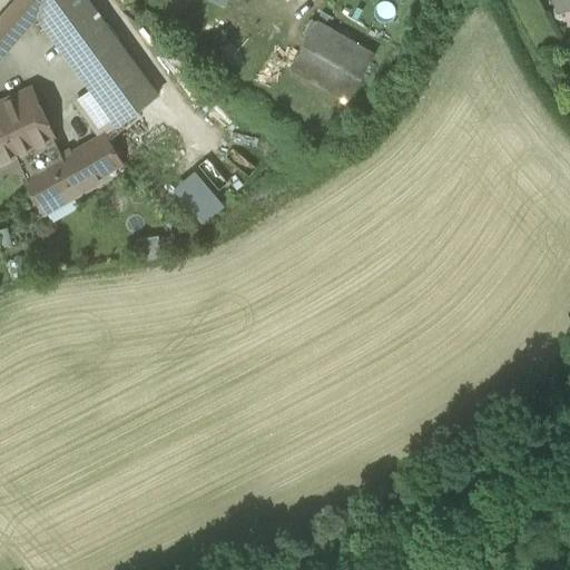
[(19,36),(38,15),(27,0),(17,0),(0,19),(19,36)]
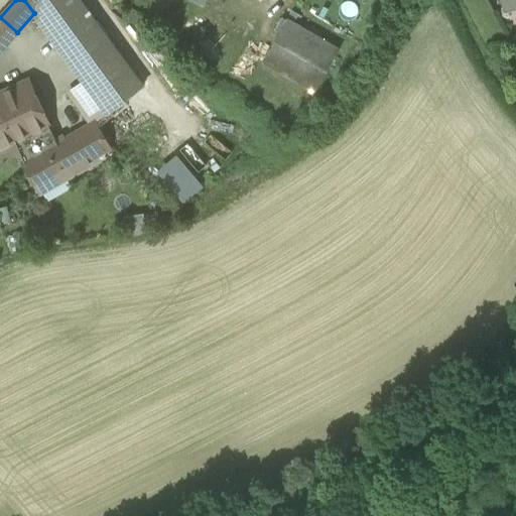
[(80,0),(24,0),(34,13),(86,84),(107,113),(143,86),(80,0)]
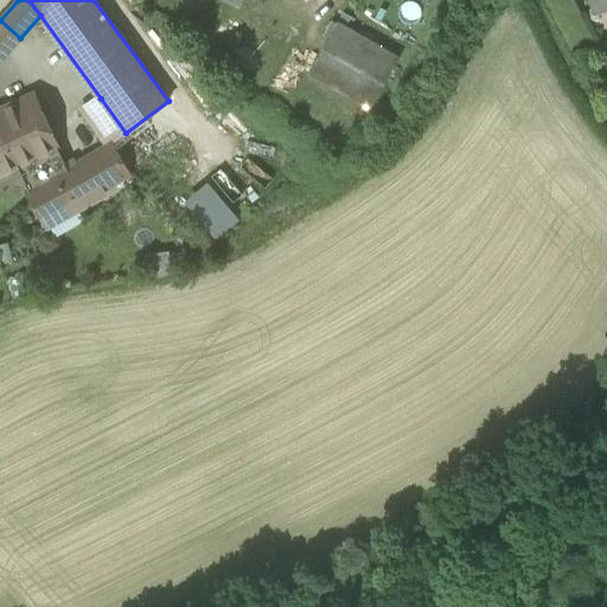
[(312,65),(371,98),(397,51),(339,18),(312,65)]
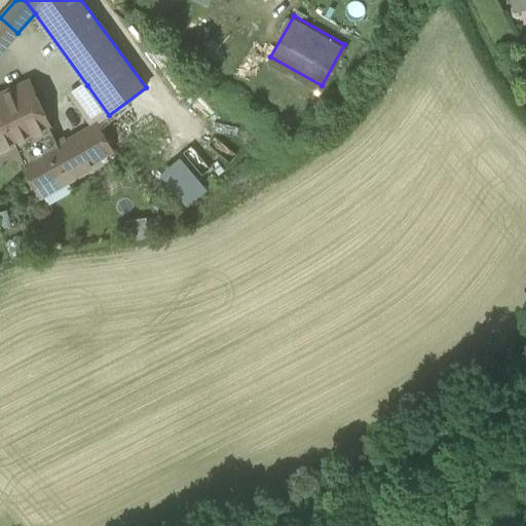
[(0,40),(6,46),(17,33),(0,17),(0,40)]
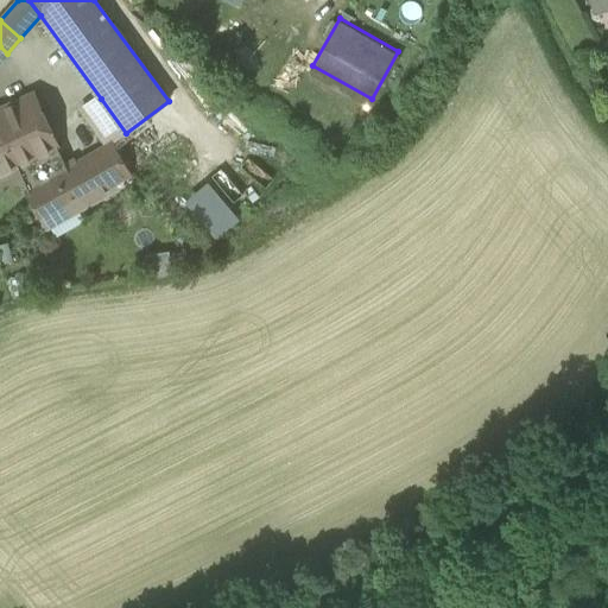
[(0,175),(18,166),(58,149),(33,95),(0,109),(0,175)]
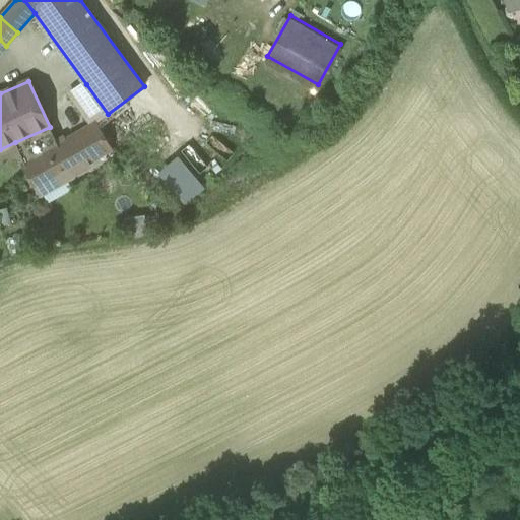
[(96,124),(108,114),(86,84),(70,98),(91,126),(95,123),(96,124)]
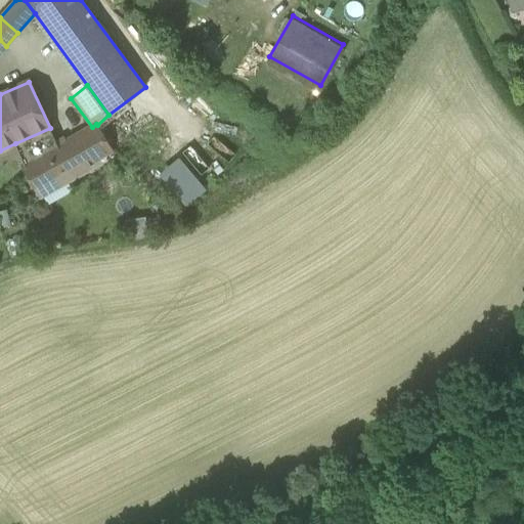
[(92,127),(58,145),(25,164),(24,165),(38,190),(64,175),(68,181),(87,170),(84,165),(111,149),(97,125),(96,124),(92,127)]
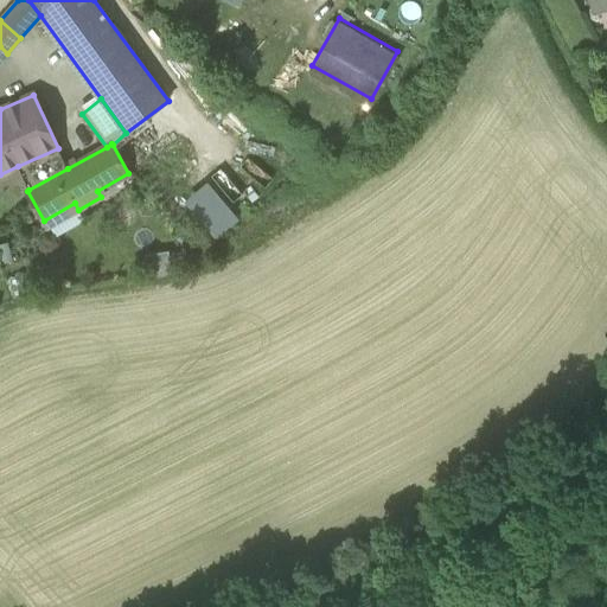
[(18,166),(29,190),(68,168),(58,148),(18,166)]
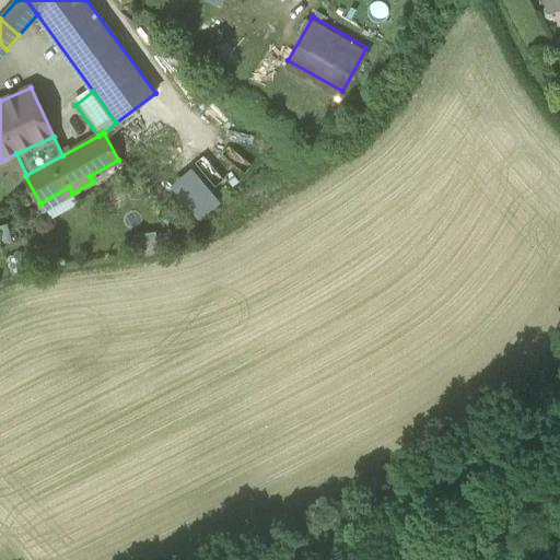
[(191,167),(170,185),(199,220),(221,201),(191,167)]
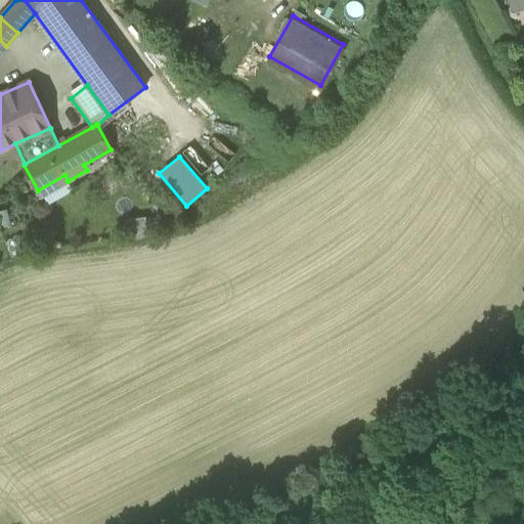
[(64,175),(38,190),(41,195),(68,181),(64,175)]
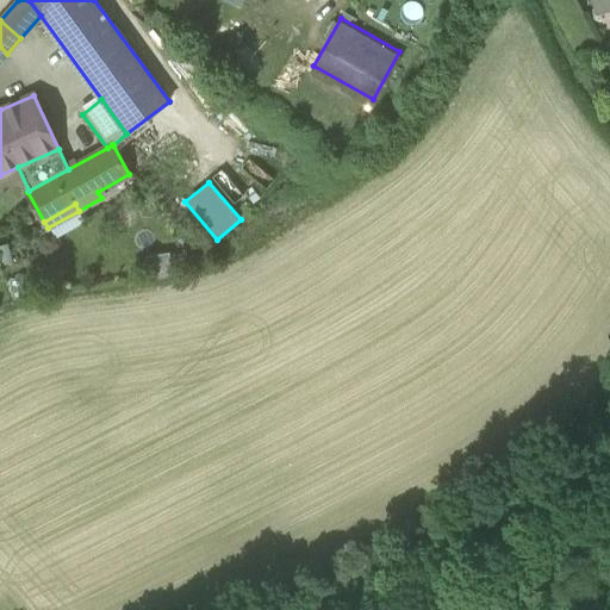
[(79,211),(48,228),(55,240),(86,223),(79,211)]
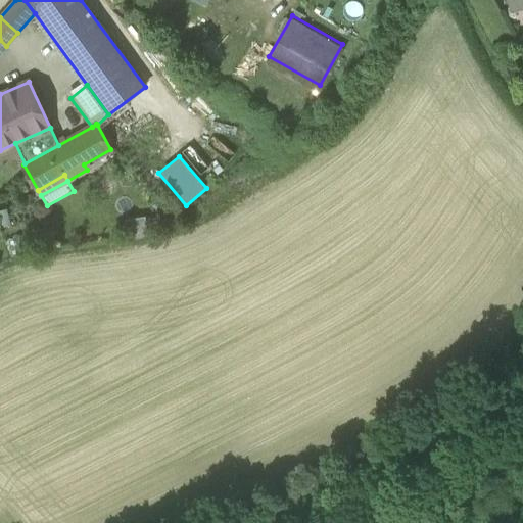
[(146,217),(126,220),(129,241),(149,238),(146,217)]
